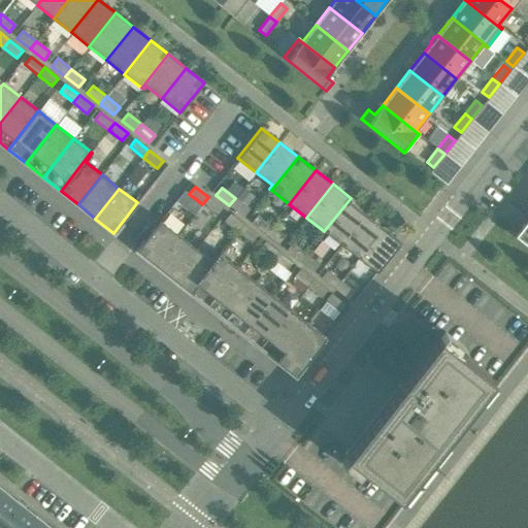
[(222,207),(208,197),(202,204),(216,215),(222,207)]
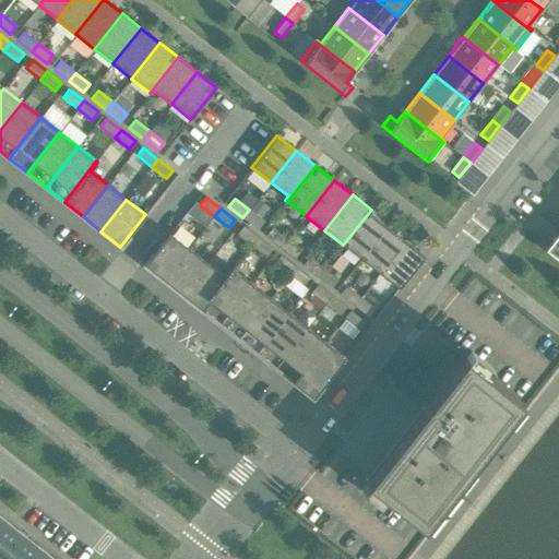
[(263,222),(249,210),(242,217),(258,229),(263,222)]
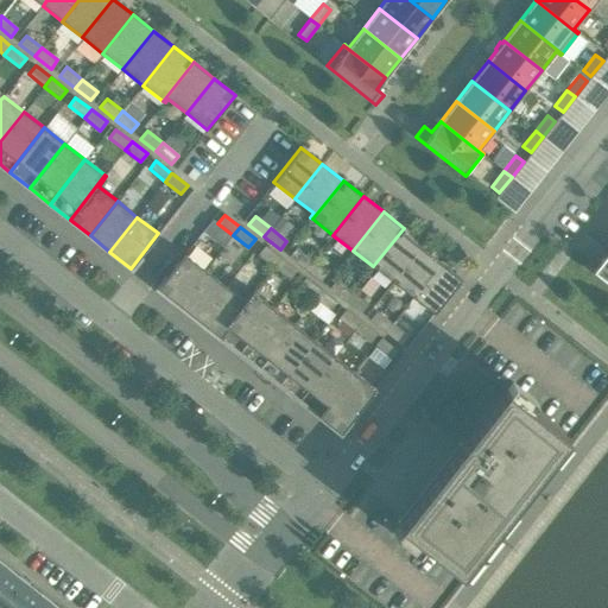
[(393,283),(420,247),(401,233),(405,228),(404,228),(373,266),(393,283)]
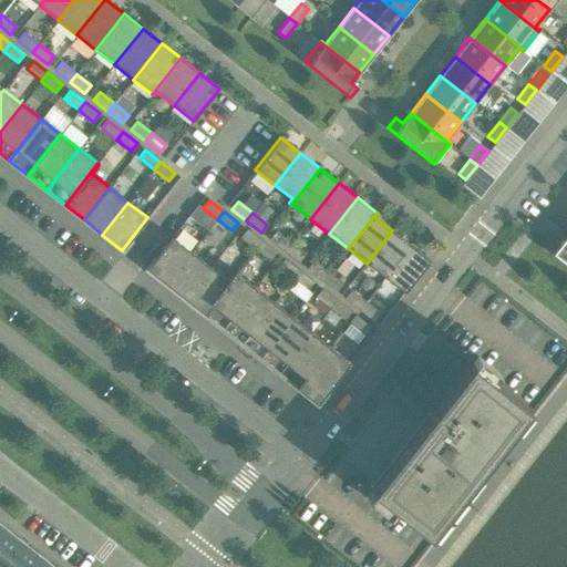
[(261,241),(247,229),(240,237),(255,249),(261,241)]
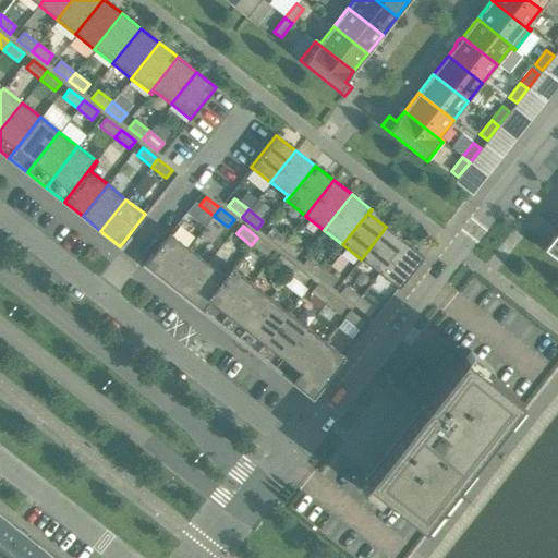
[(379,274),(404,242),(386,227),(361,259),(379,274)]
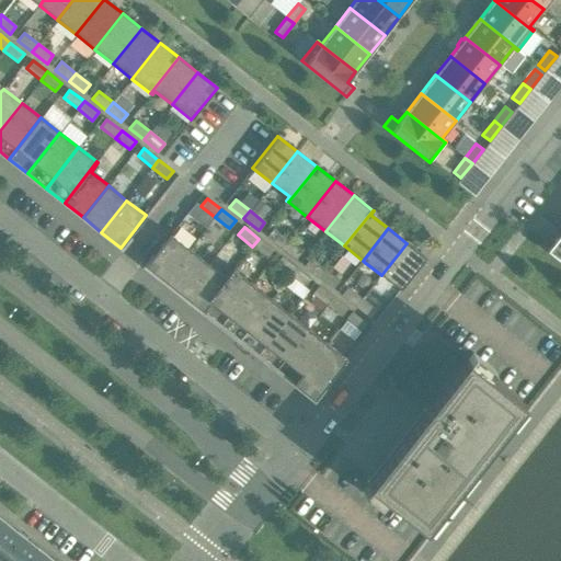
[(281,248),(287,240),(273,229),(266,237),(281,248)]
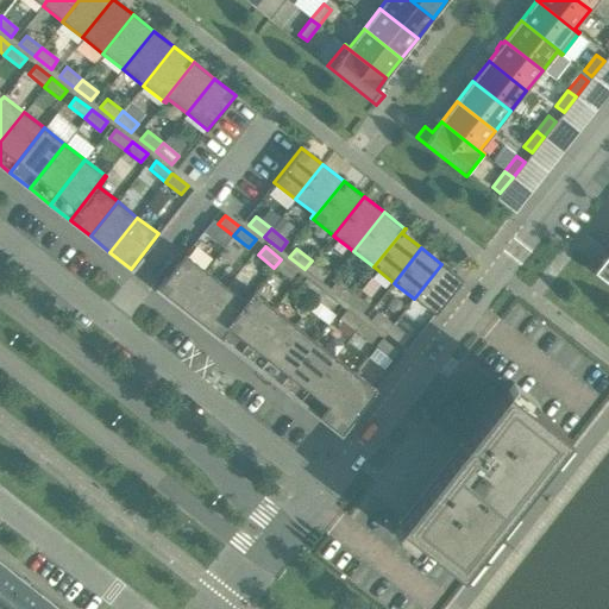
[(608,250),(592,271),(608,283),(608,250)]
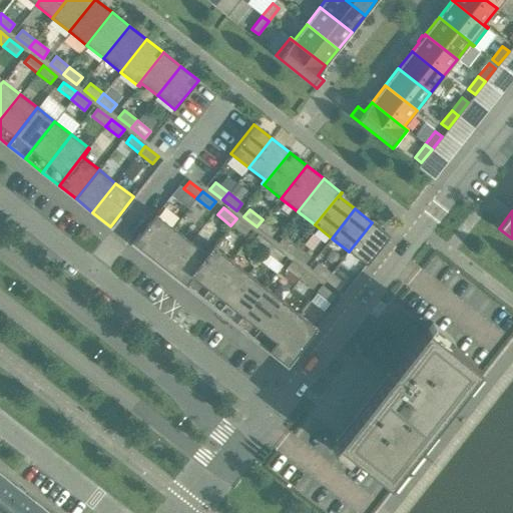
[(149,258),(172,227),(155,214),(132,243),(149,258)]
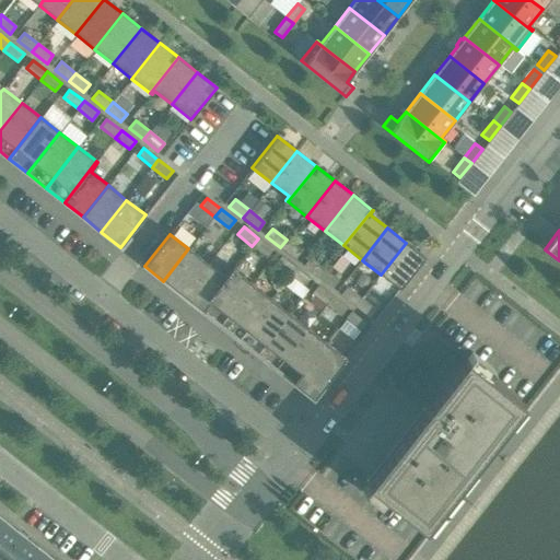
[(272,249),(258,238),(252,246),(266,257),(272,249)]
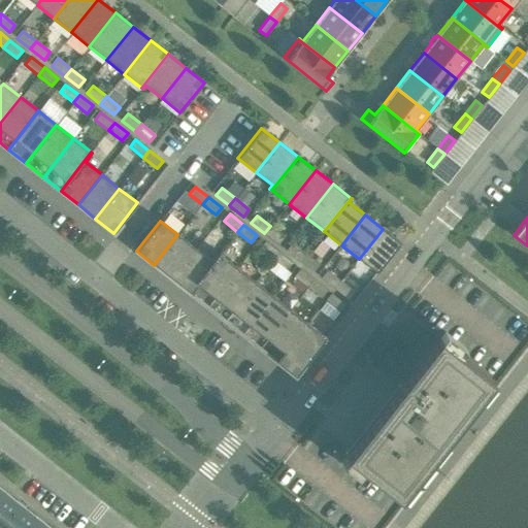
[(284,236),(270,226),(264,233),(277,243),(284,236)]
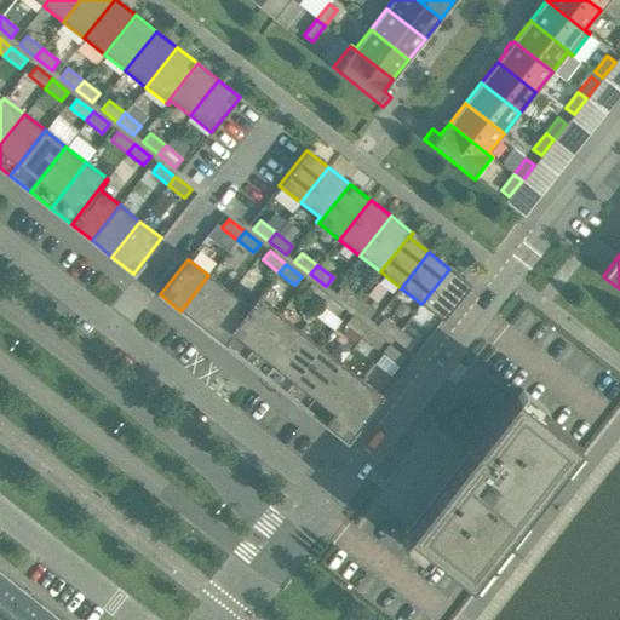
[(442,320),(470,285),(449,269),(422,304),(442,320)]
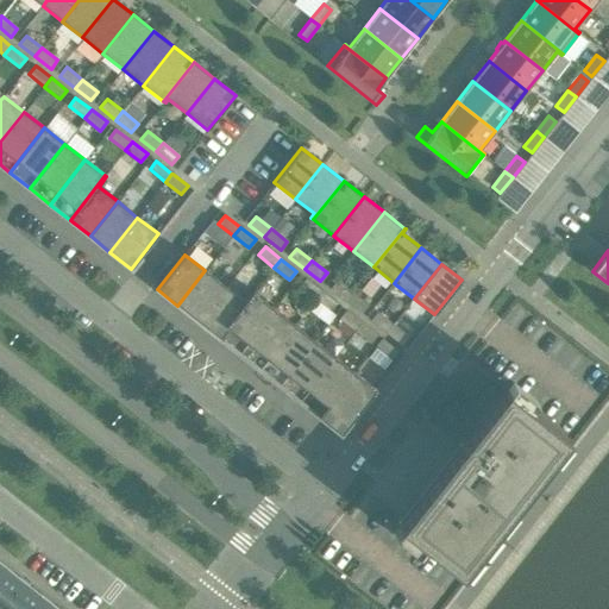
[(198,321),(225,287),(205,270),(177,306),(198,321)]
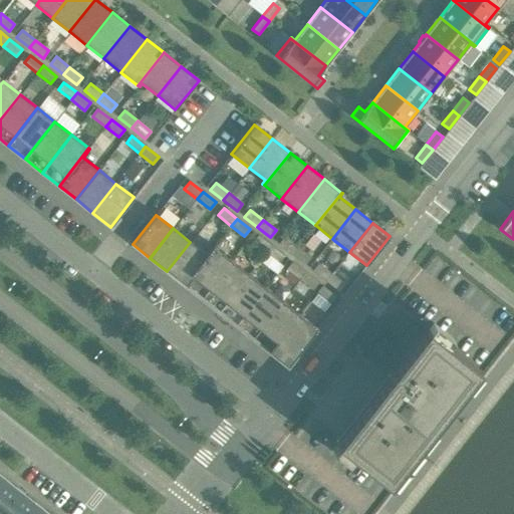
[(271,245),(257,235),(252,242),(265,253),(271,245)]
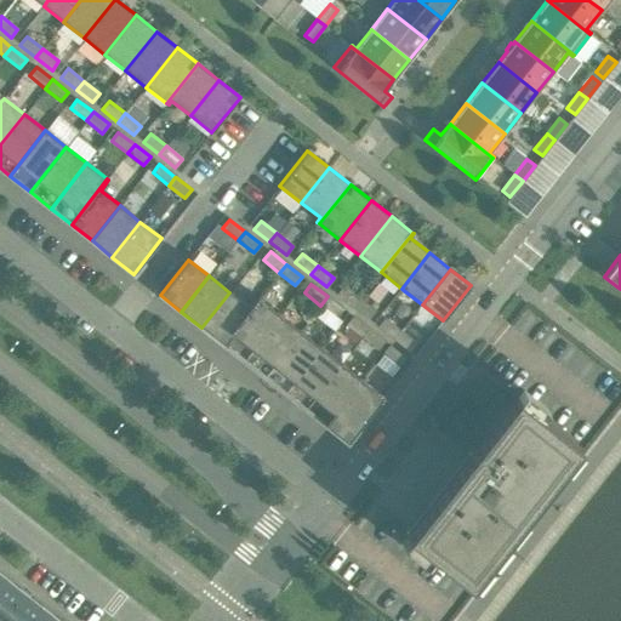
[(359,298),(343,285),(336,295),(352,307),(359,298)]
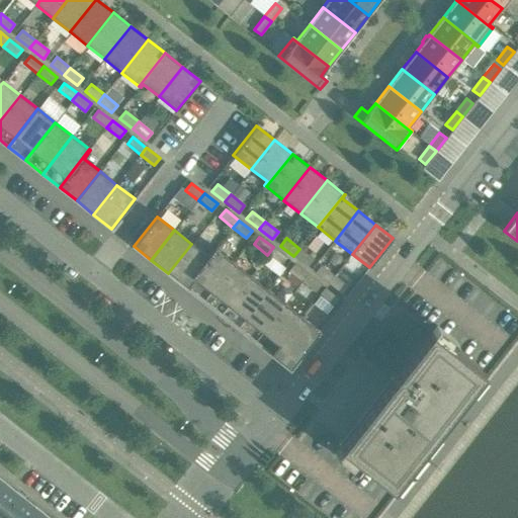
[(185,286),(216,249),(208,257),(191,244),(168,273),(185,286)]
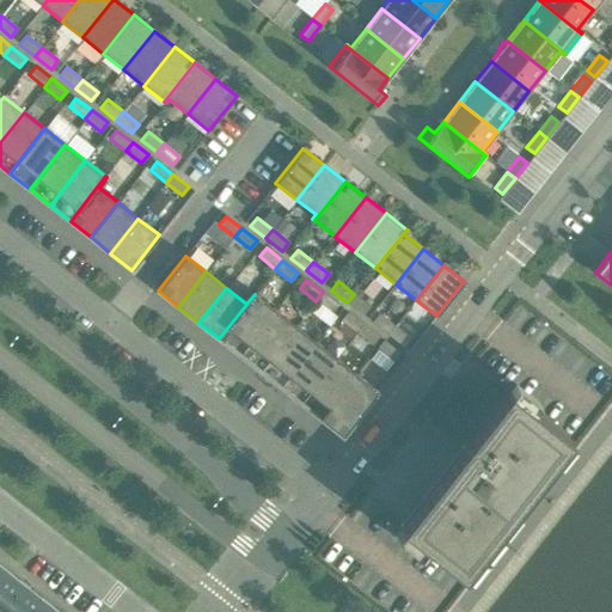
[(338,305),(323,292),(316,301),(331,313),(338,305)]
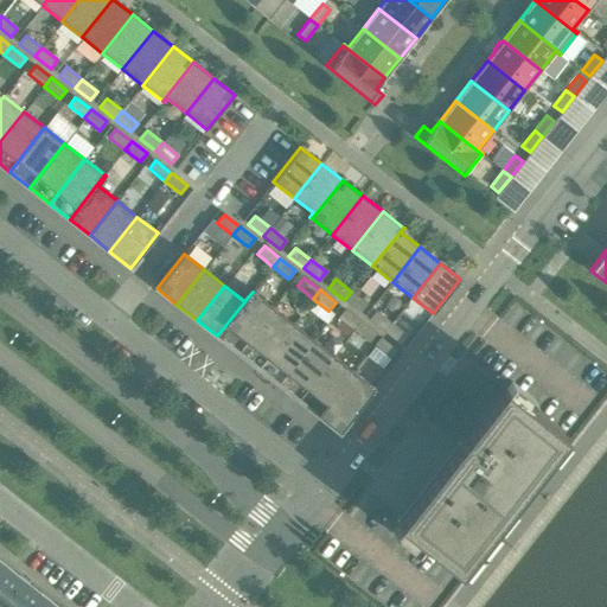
[(237,352),(273,307),(253,292),(217,336),(237,352)]
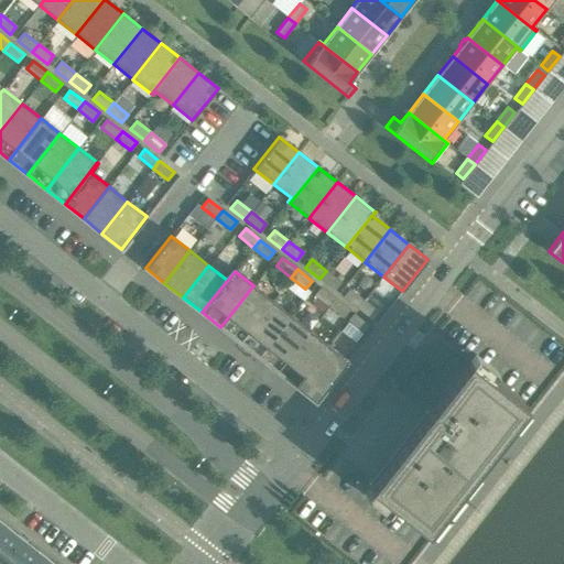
[(340,282),(326,271),(320,279),(334,290),(340,282)]
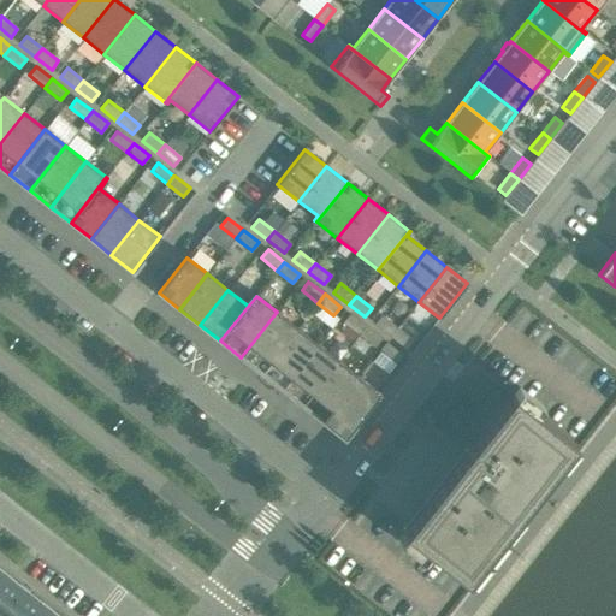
[(261,373),(297,327),(277,312),(241,357),(261,373)]
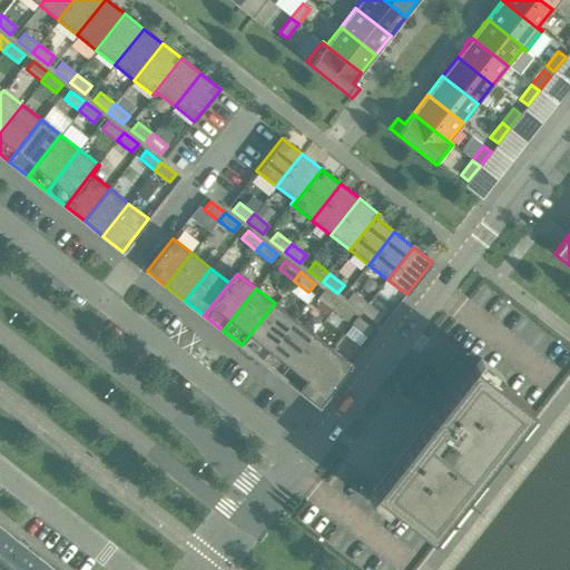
[(337,302),(323,291),(317,298),(331,310),(337,302)]
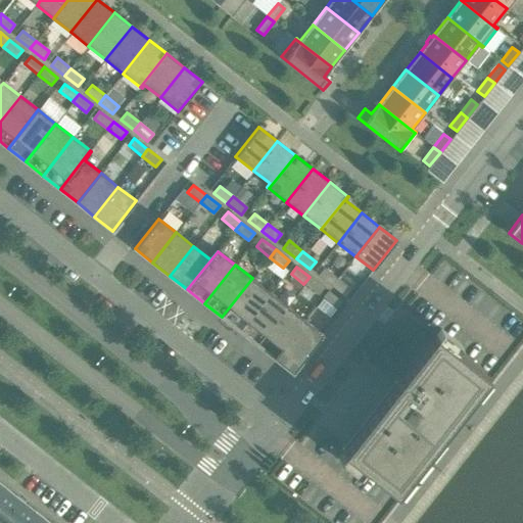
[(337,278),(324,268),(318,275),(331,286),(337,278)]
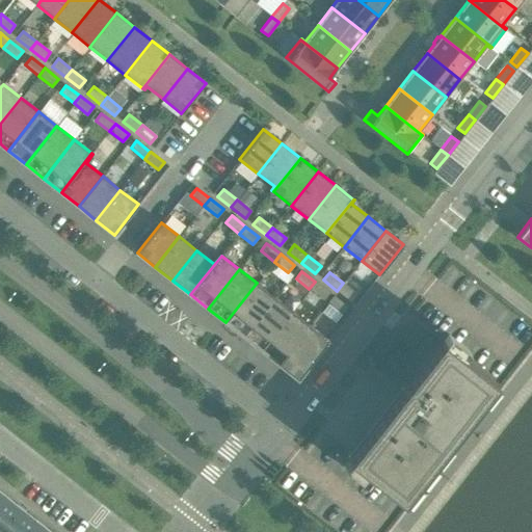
[(329,292),(315,282),(309,289),(323,300),(329,292)]
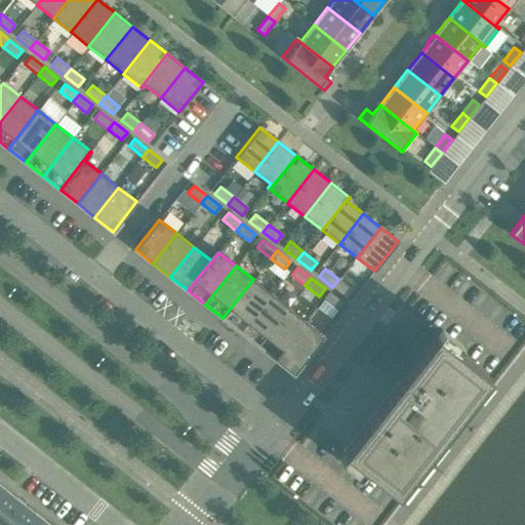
[(240,331),(271,293),(253,279),(223,318),(240,331)]
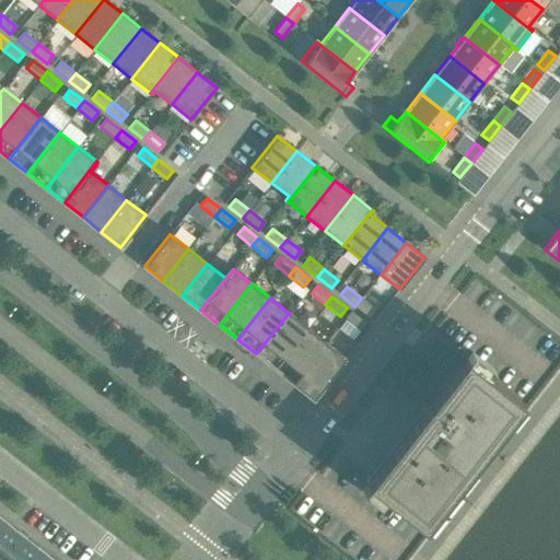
[(375,310),(361,298),(354,306),(369,317),(375,310)]
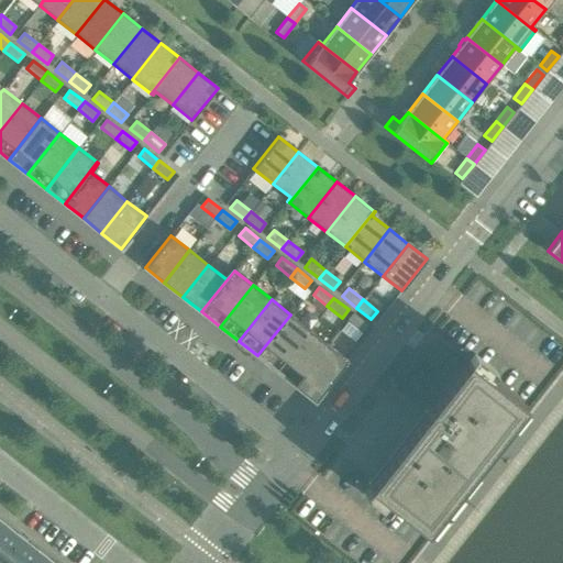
[(367,324),(352,312),(346,321),(361,332),(367,324)]
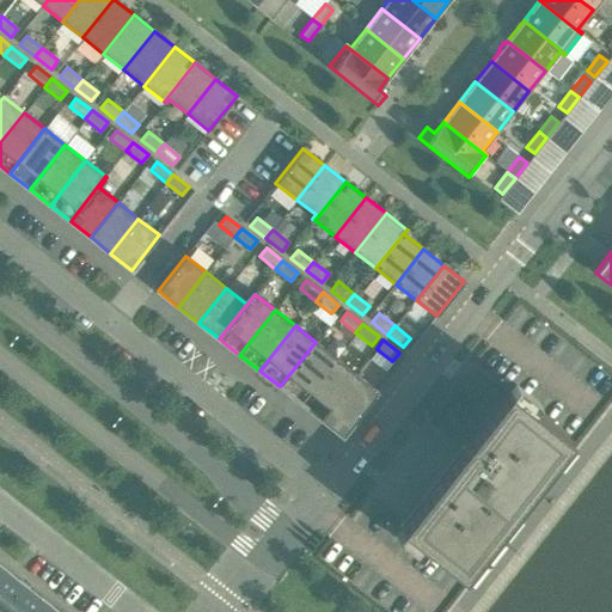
[(300,403),(336,357),(316,342),(280,386),(300,403)]
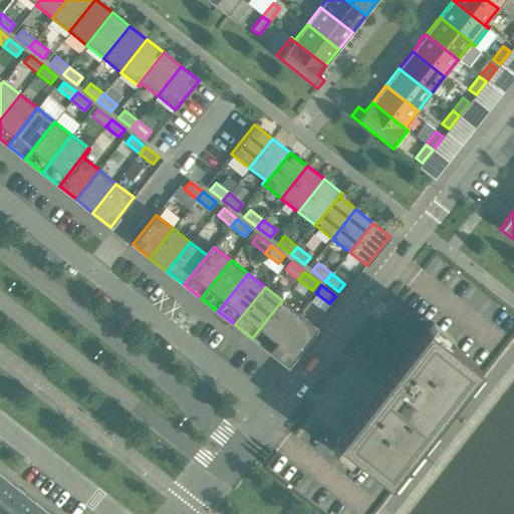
[(269,351),(299,314),(282,300),(252,338),(269,351)]
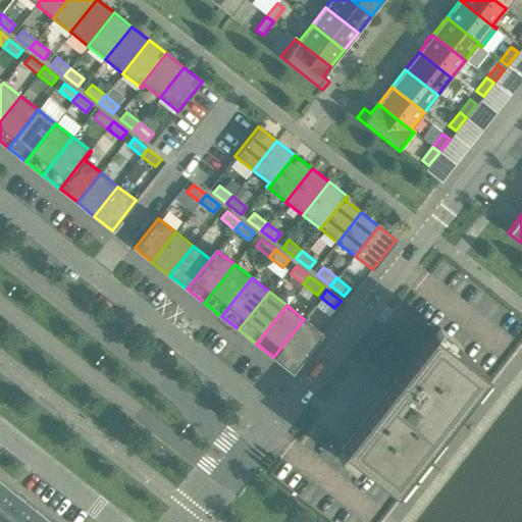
[(292,371),(322,333),(304,319),(273,357),(292,371)]
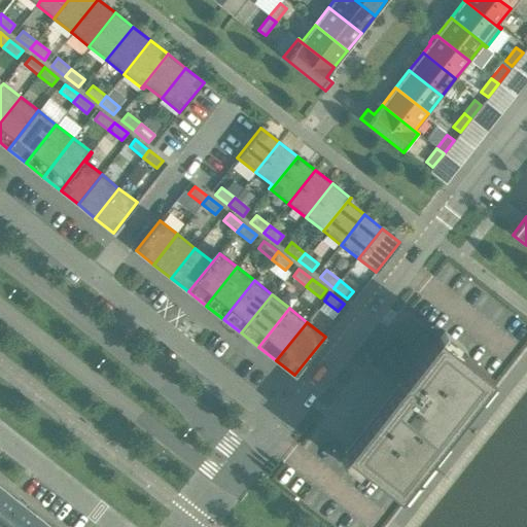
[(437,336),(344,455),(398,497),(491,379),(437,336)]
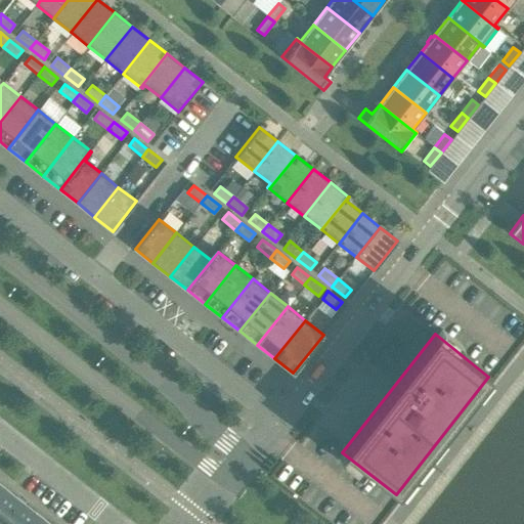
[(0,485),(0,519),(16,498),(0,485)]
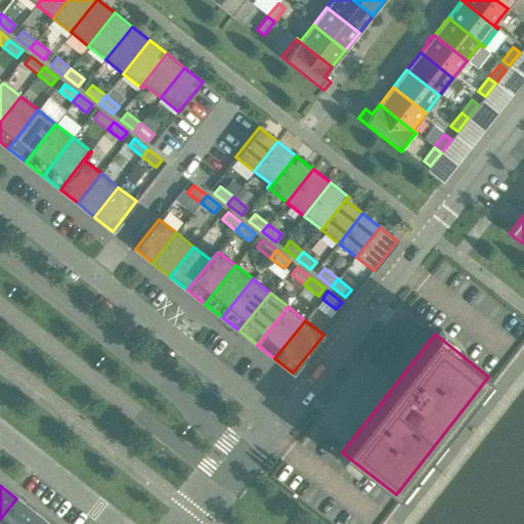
[(16,498),(0,519),(0,523),(24,523),(34,513),(16,498)]
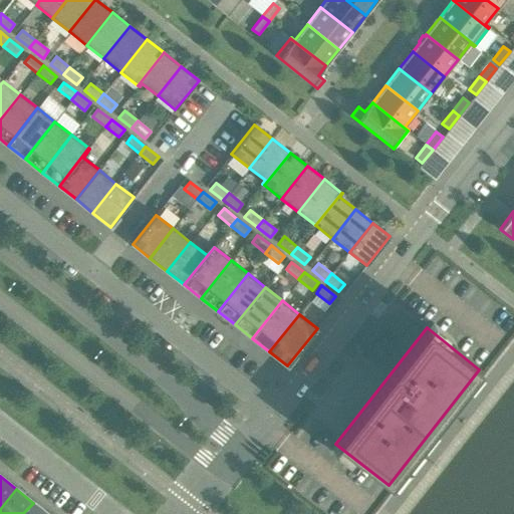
[(47,513),(33,503),(23,513),(47,513)]
